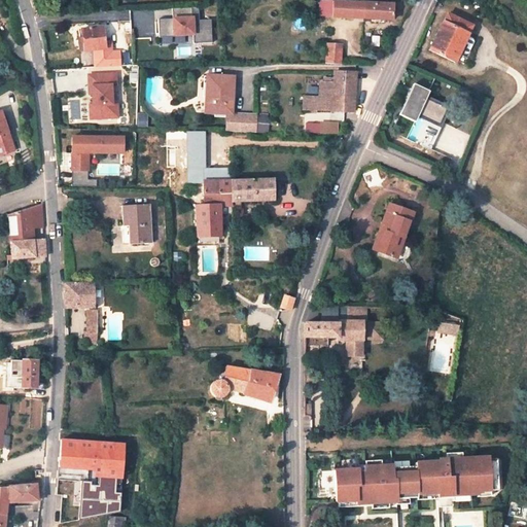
[(392,3),(329,0),(319,0),(318,14),(331,14),(331,16),(392,20),(392,3)]
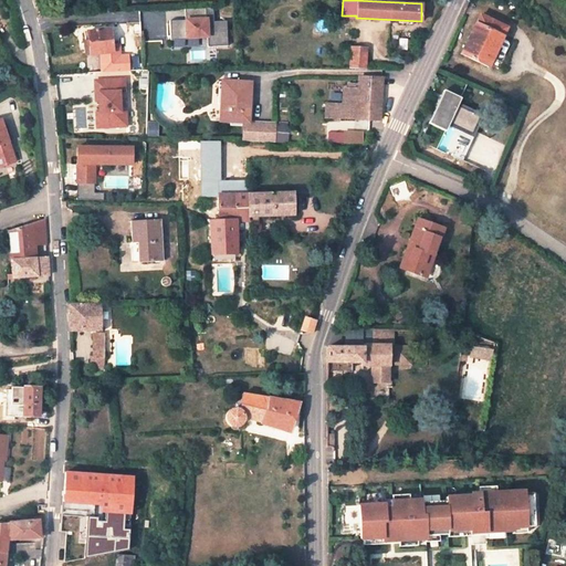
[(186,19),(170,20),(170,39),(188,39),(188,37),(207,35),(208,45),(228,44),(227,20),(213,20),(213,7),(185,8),(186,19)]
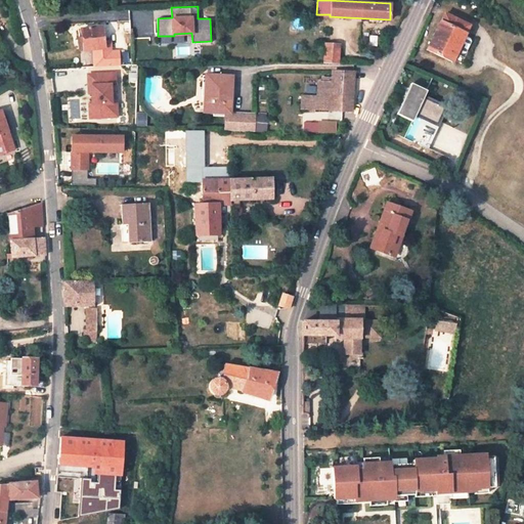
[(120,11),(108,11),(110,22),(120,20),(120,11)]
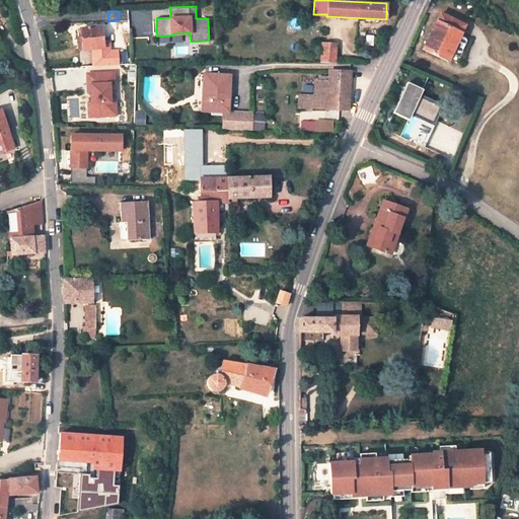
[(463,25),(440,13),(436,21),(435,20),(422,48),(447,61),(452,51),(457,53),(461,52),(466,41),(464,38),(460,35),(461,33),(460,32),(463,25)]
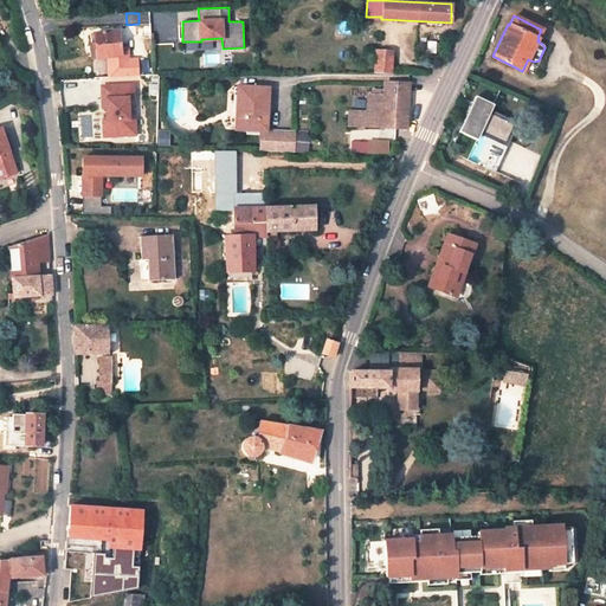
[(117,31),(94,33),(96,47),(97,58),(121,55),(117,31)]
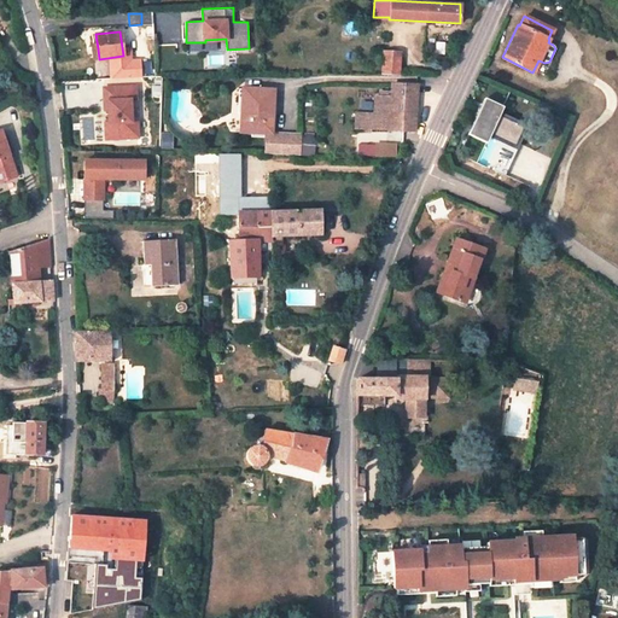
[(398,52),(383,51),(382,73),(397,74),(398,52)]
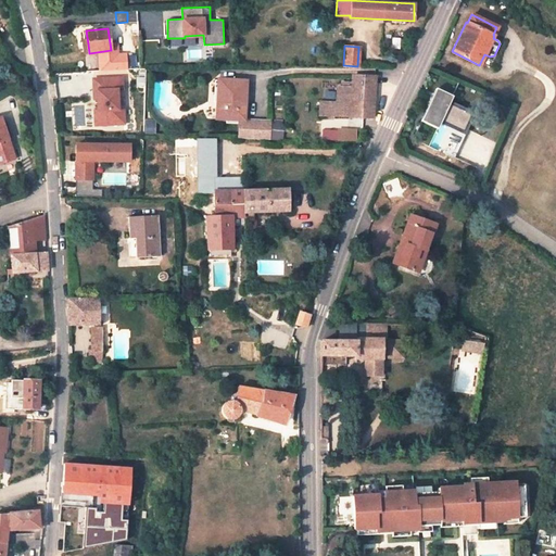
[(350,117),(373,117),(375,76),(352,76),(352,84),(351,113),(350,117)]
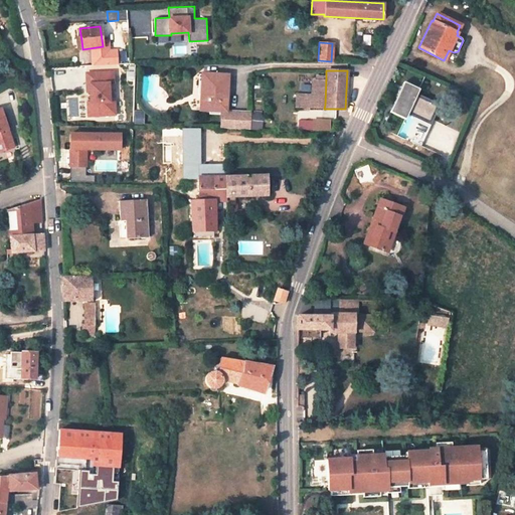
[(114,71),(86,73),(87,86),(90,86),(91,103),(88,103),(89,116),(116,115),(116,102),(110,102),(109,83),(114,83),(114,71)]
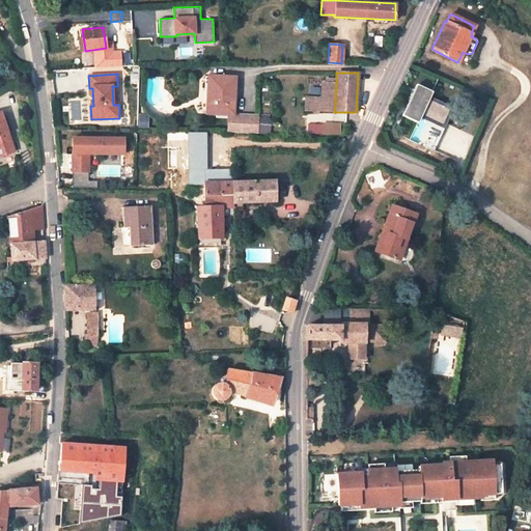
[(232,78),(208,76),(207,113),(227,114),(230,114),(232,78)]
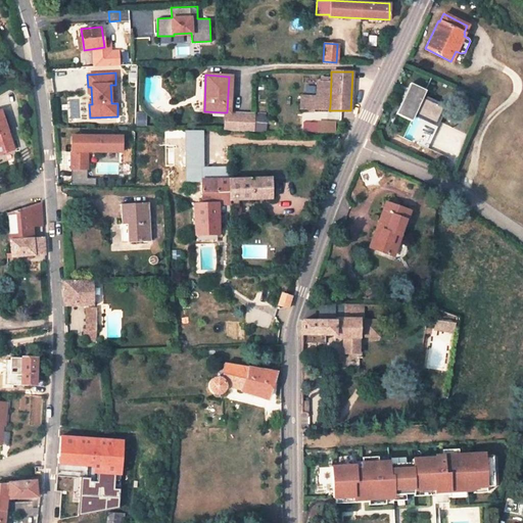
[(304,93),(304,105),(330,106),(331,79),(322,79),(321,93),(304,93)]
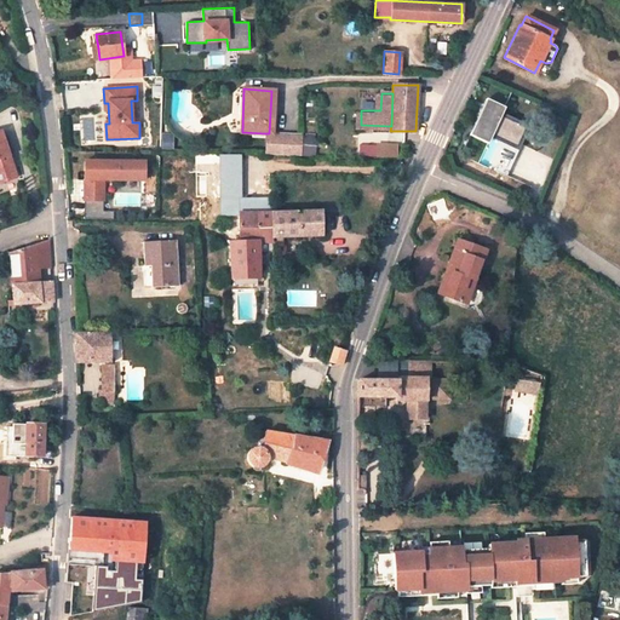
[(470,136),(487,144),(489,138),(498,142),(495,148),(486,167),(506,176),(518,150),(516,149),(520,143),(521,143),(524,137),(517,133),(521,125),(500,116),(504,108),(486,99),(470,136)]
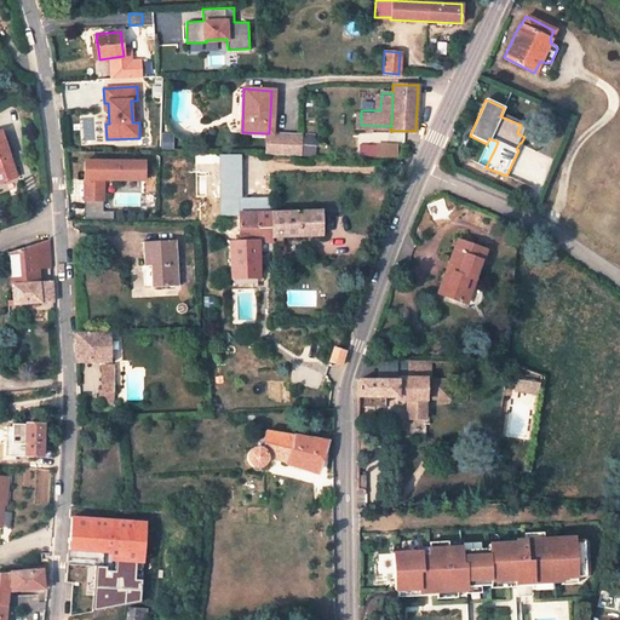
[(279,155),(280,135),(269,133),(265,133),(264,155),(279,155)]
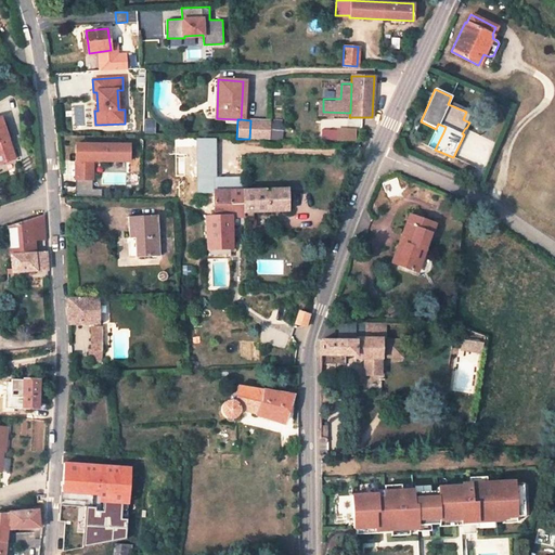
[(249,139),(270,139),(271,120),(250,120),(249,139)]
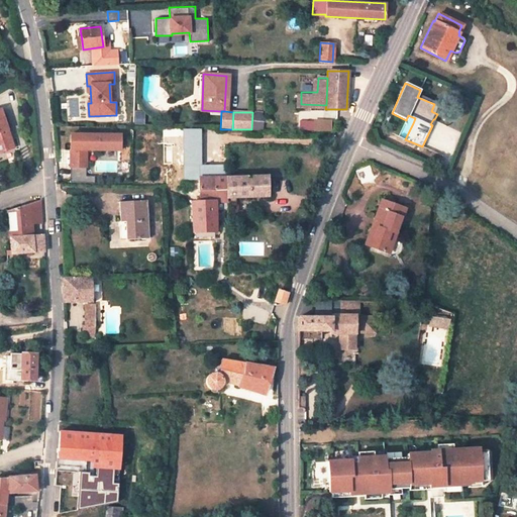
[(0,151),(13,147),(0,113),(0,151)]
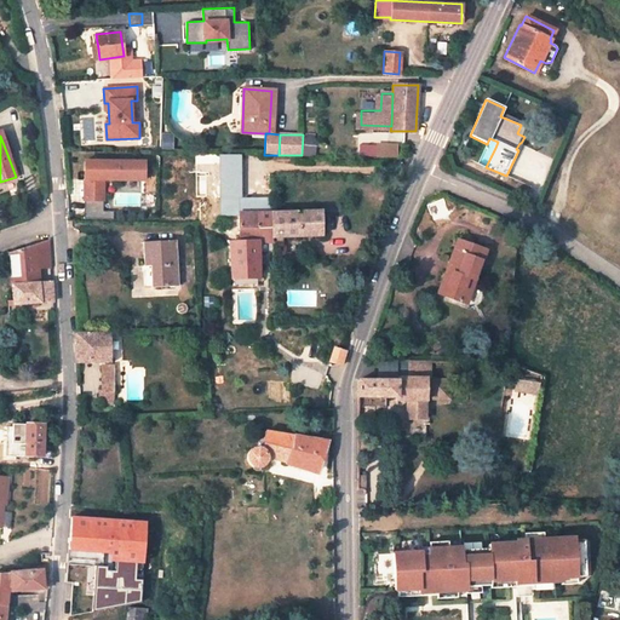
[(377,144),(377,158),(397,158),(397,144),(377,144)]
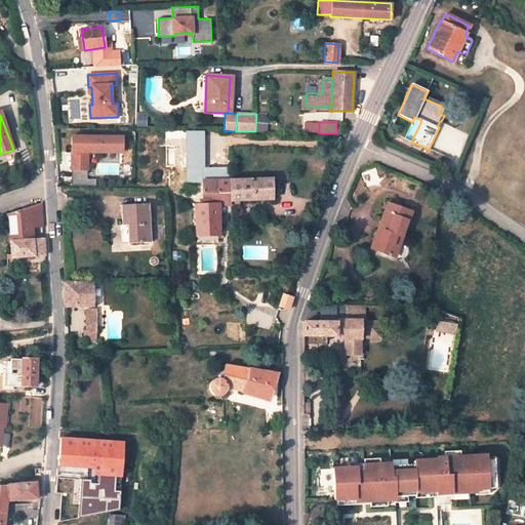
[(123,136),(72,135),(71,185),(96,186),(96,178),(88,178),(88,152),(122,153),(123,136)]
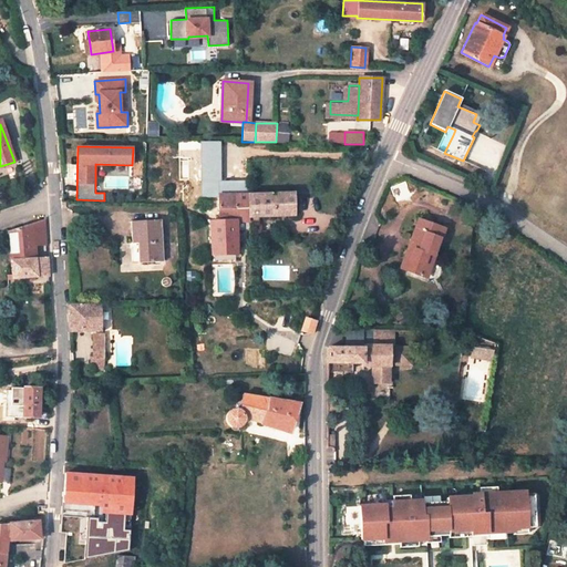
[(248,177),(230,178),(230,189),(212,189),(212,196),(217,196),(218,220),(236,219),(235,194),(248,194),(248,177)]
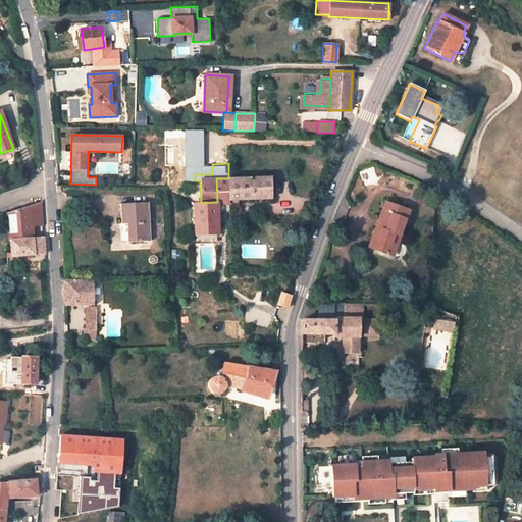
[(270,197),(269,176),(228,178),(229,199),(270,197)]
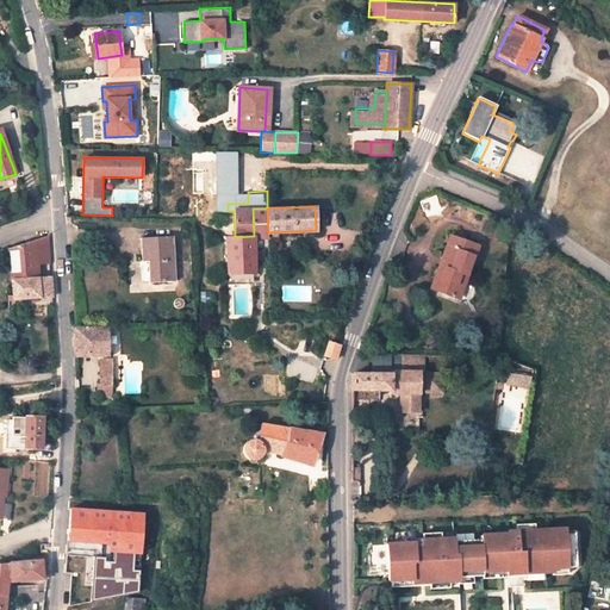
[(225,237),(228,274),(235,273),(235,280),(247,279),(247,273),(255,272),(254,238),(268,238),(268,232),(267,209),(253,209),(254,236),(235,237),(225,237)]
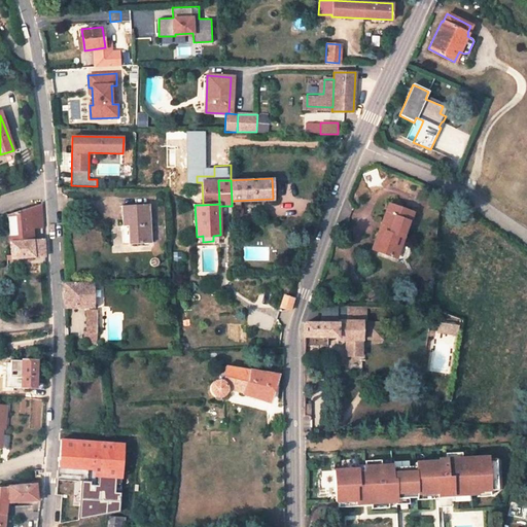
[(413,211),(388,202),(372,249),(395,258),(413,211)]
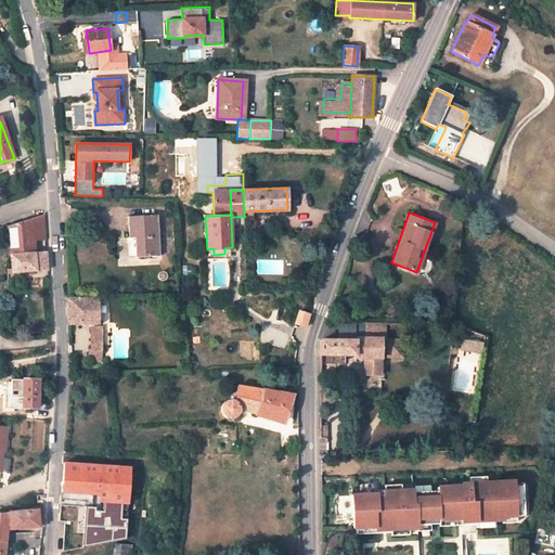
[(156,214),(128,216),(129,237),(134,237),(136,257),(158,255),(156,214)]
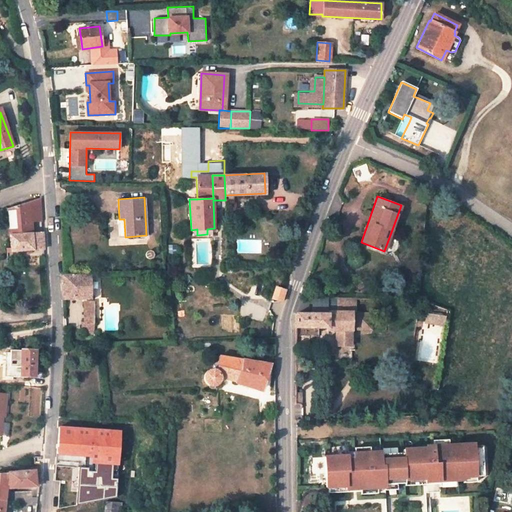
[(31,201),(32,220),(42,219),(40,198),(31,201)]
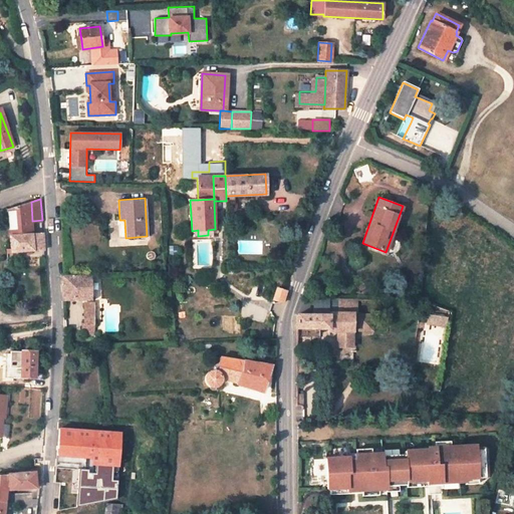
[(10,250),(11,253),(44,250),(42,234),(33,234),(32,221),(31,202),(7,209),(10,250)]
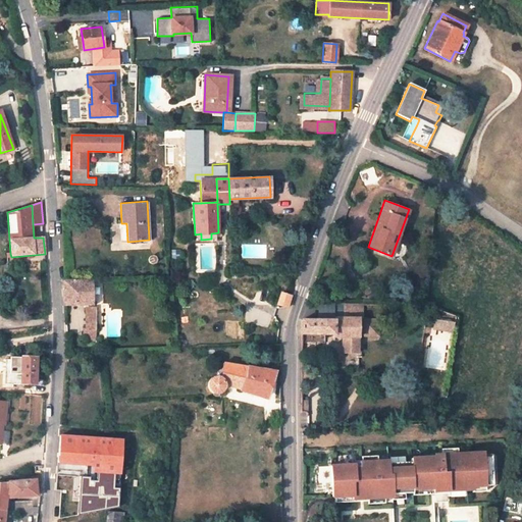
[(91,279),(62,280),(64,305),(92,304),(91,279)]
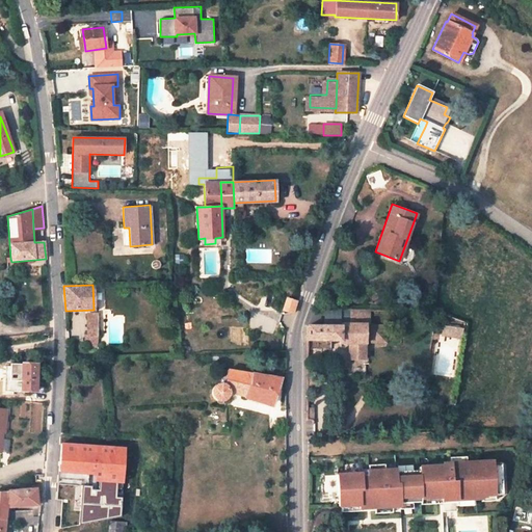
[(292,312),(296,299),(287,297),(283,310),(292,312)]
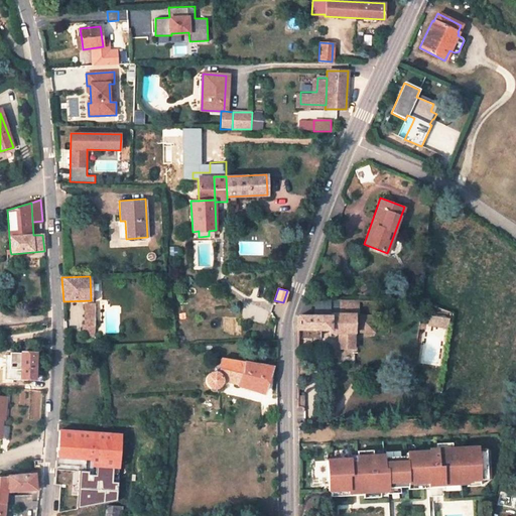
[(340,300),(340,309),(358,309),(358,300),(340,300)]
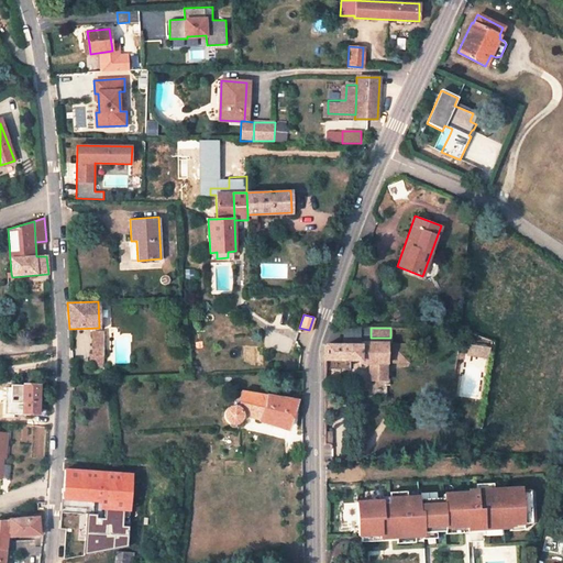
[(94,331),(92,344),(103,344),(103,331),(99,331),(94,331)]
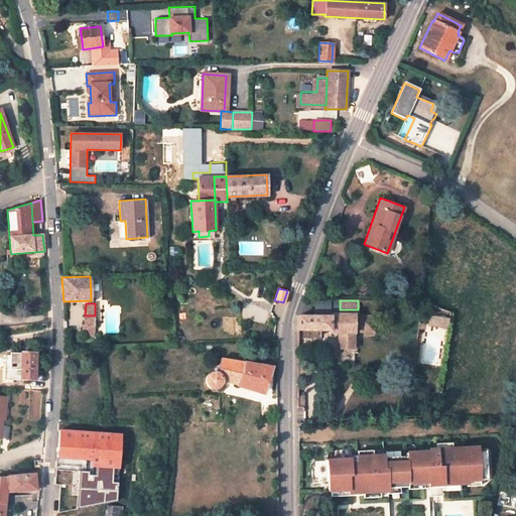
[(338,333),(338,348),(354,348),(355,313),(335,313),(334,313),(330,313),(329,316),(297,315),(297,329),(329,330),(329,333),(338,333)]
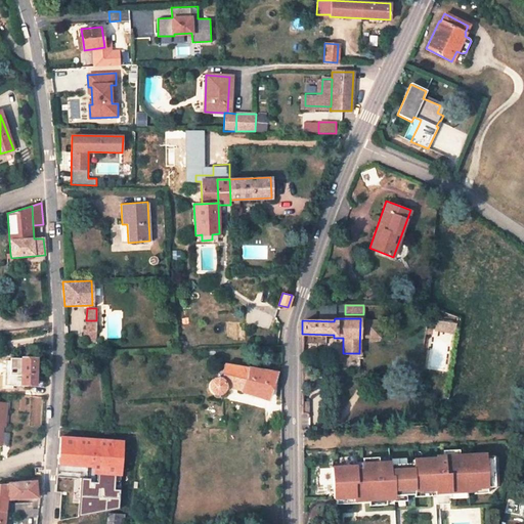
[(364,329),(364,337),(379,337),(379,319),(360,318),(360,329),(364,329)]
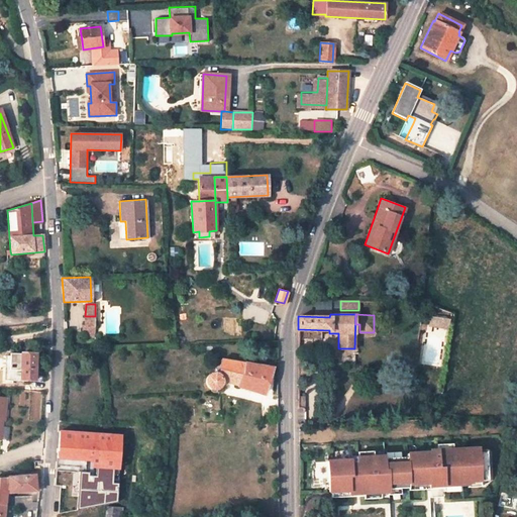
[(85,316),(85,333),(95,333),(95,317),(95,316),(85,316)]
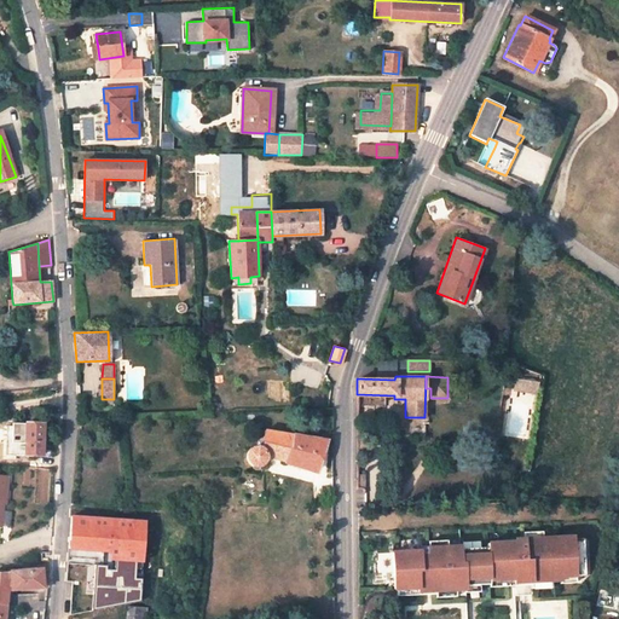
[(515,379),(513,391),(538,394),(539,382),(515,379)]
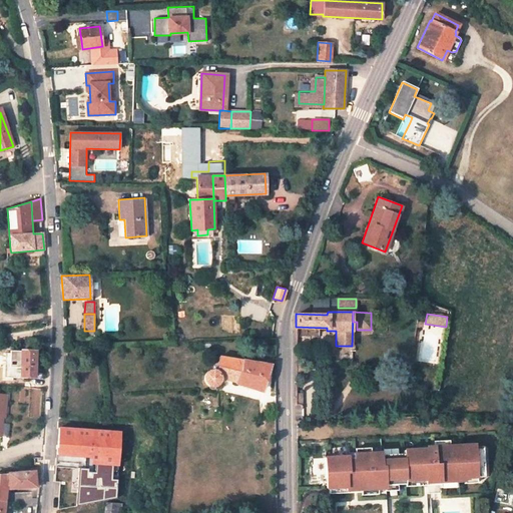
[(21,378),(35,378),(35,353),(33,352),(34,344),(25,347),(25,352),(22,352),(21,368),(21,378)]
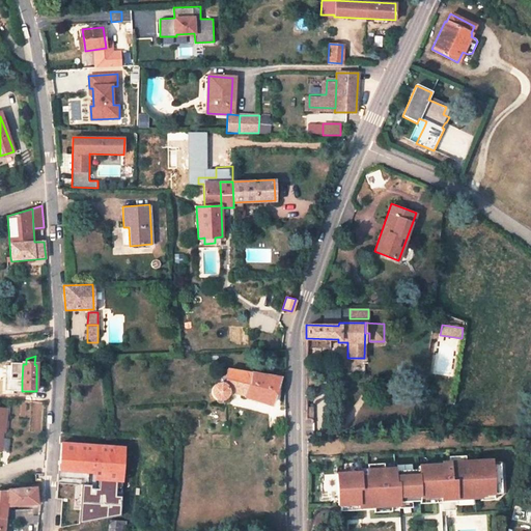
[(22,381),(23,364),(9,364),(9,366),(9,381),(22,381)]
